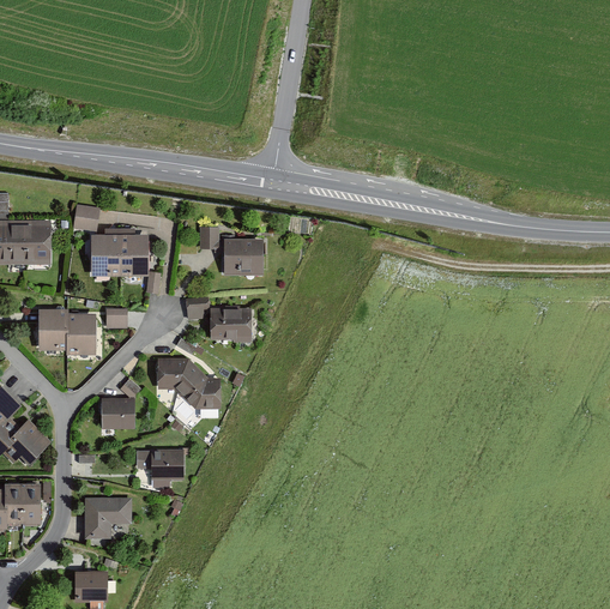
[(76,206),(73,228),(96,230),(98,209),(76,206)]
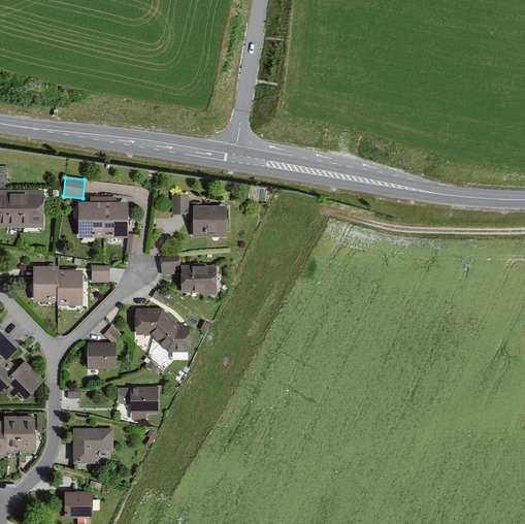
[(0,227),(47,227),(46,188),(0,189),(0,227)]
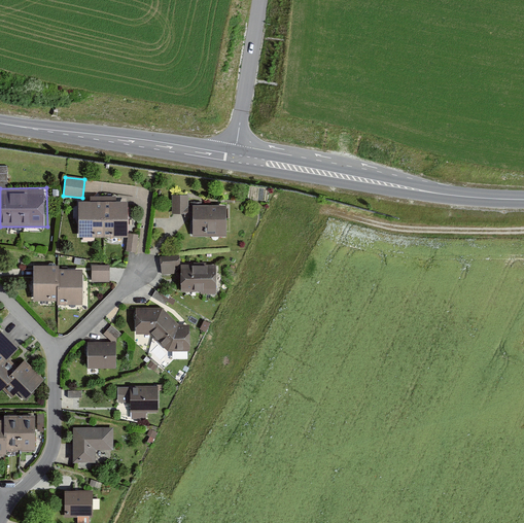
[(172,196),(172,213),(187,212),(187,196),(172,196)]
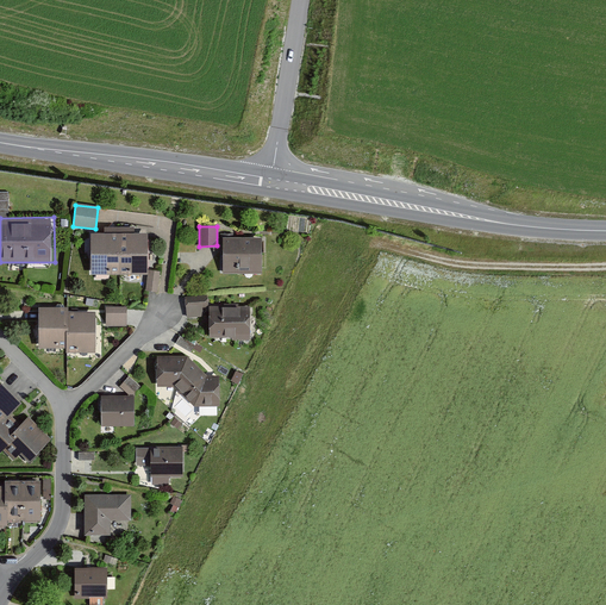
[(91,236),(93,274),(147,272),(145,234),(91,236)]
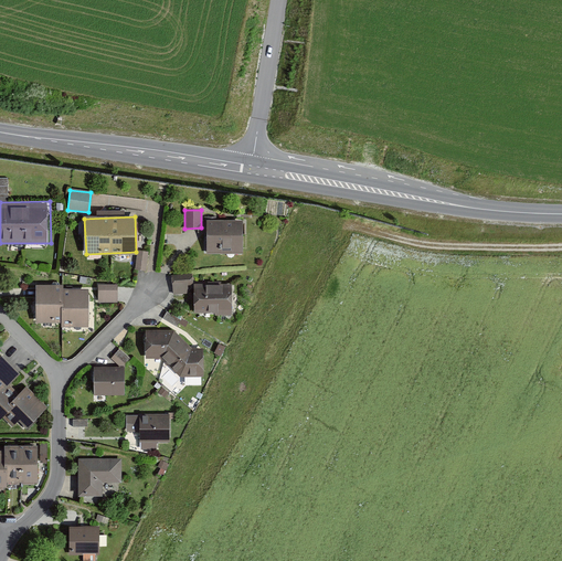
[(209,222),(209,252),(242,253),(242,222),(209,222)]
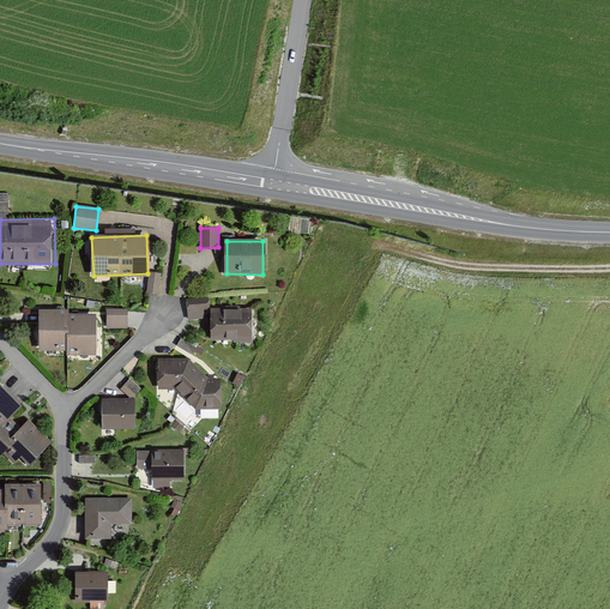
[(161,273),(149,271),(145,291),(156,294),(161,273)]
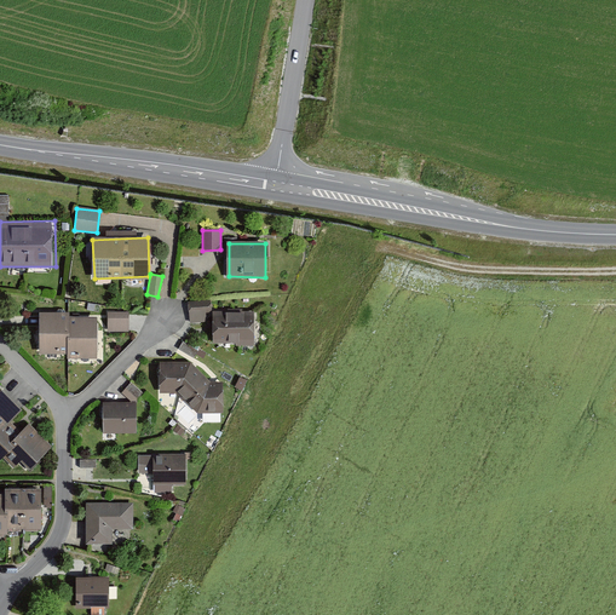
[(184,302),(185,323),(212,322),(211,300),(184,302)]
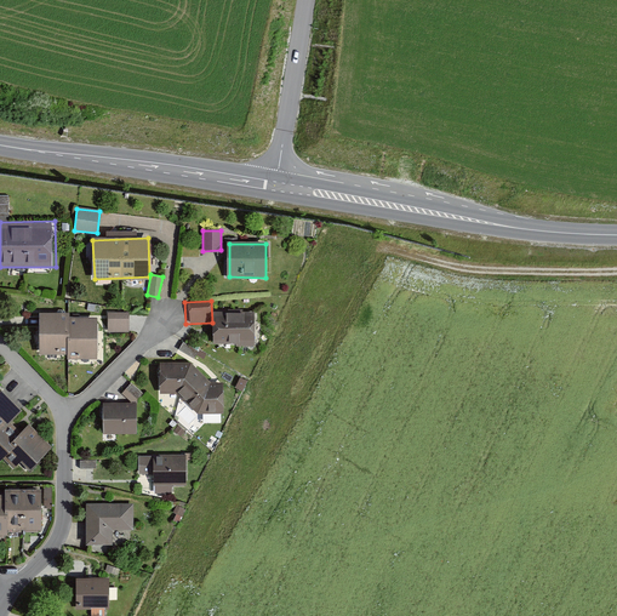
[(106,311),(106,330),(126,330),(126,312),(106,311)]
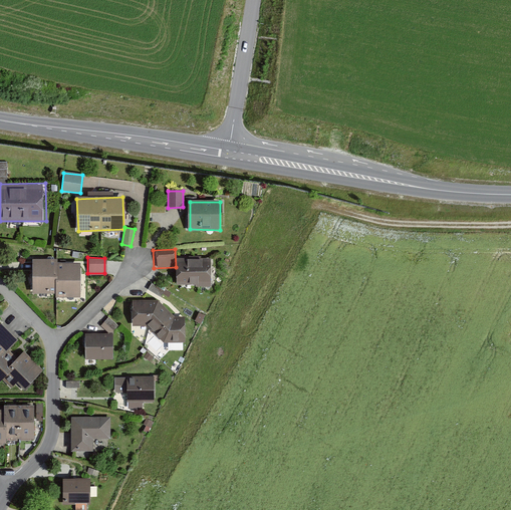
[(209,258),(176,259),(177,283),(209,282),(209,258)]
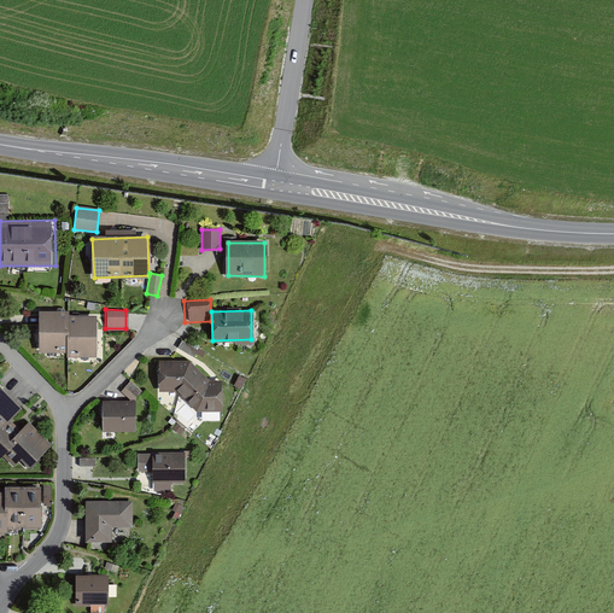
[(40,311),(40,350),(68,351),(69,317),(69,311),(40,311)]
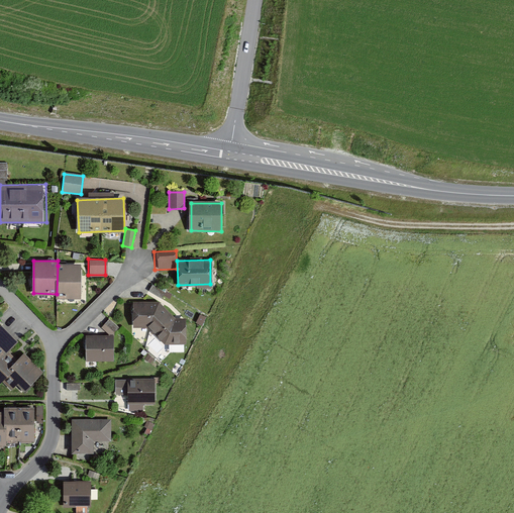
[(80,266),(58,266),(57,294),(57,297),(80,297),(80,266)]
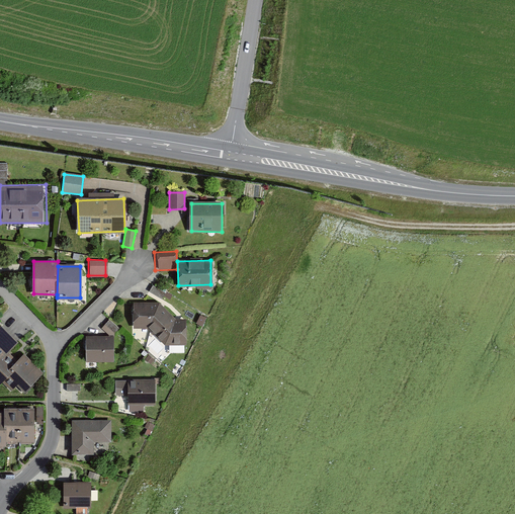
[(157,303),(133,302),(134,327),(147,328),(164,344),(186,343),(184,320),(175,320),(157,303)]
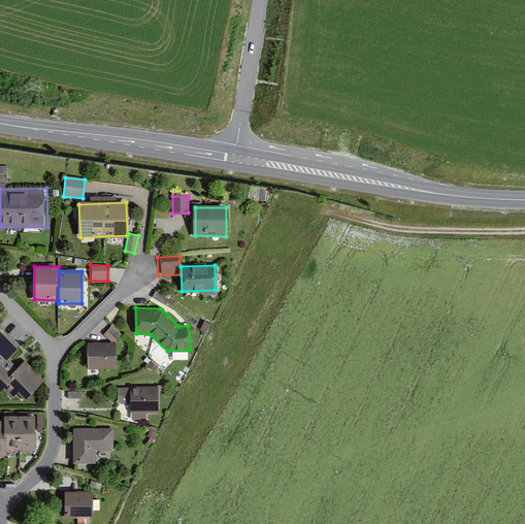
[(102,332),(110,340),(118,334),(109,326),(102,332)]
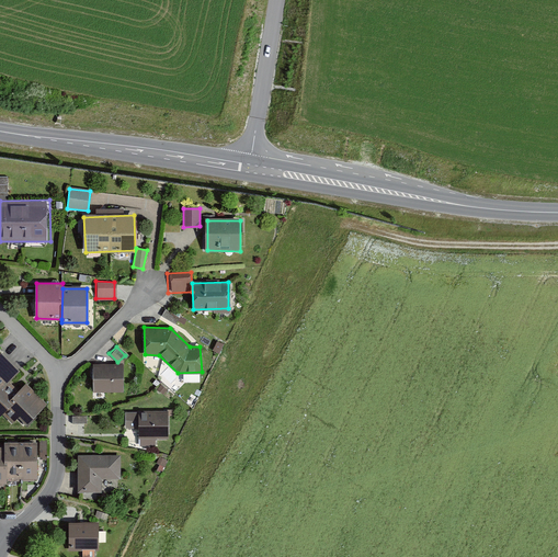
[(26,422),(44,406),(23,384),(10,396),(0,387),(0,385),(18,368),(0,351),(0,415),(1,413),(9,421),(16,413),(26,422)]
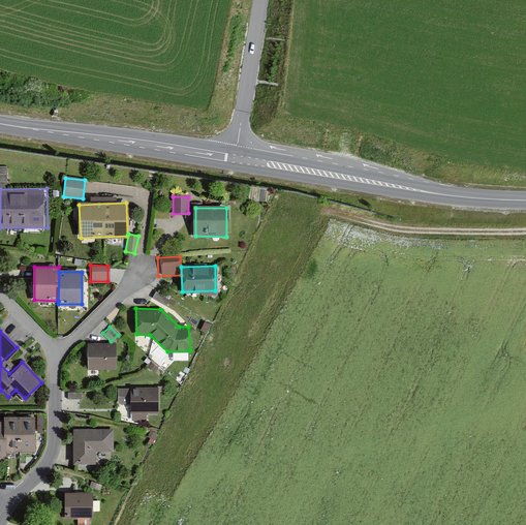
[(88,345),(88,365),(116,365),(116,346),(88,345)]
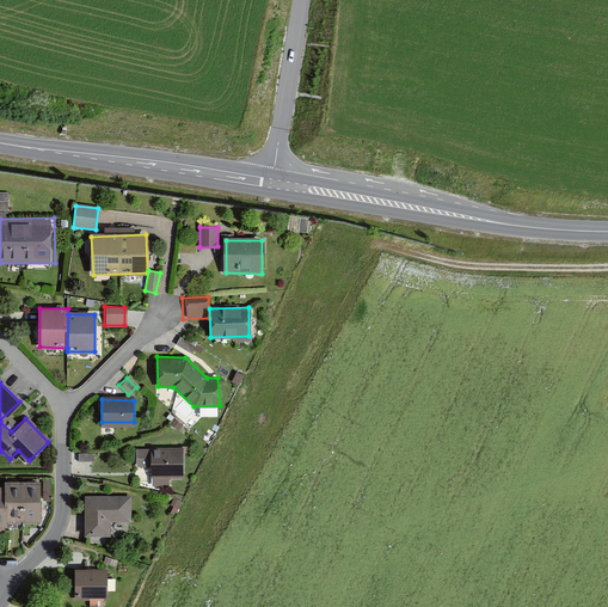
[(153,468),(183,467),(182,446),(153,447),(153,468)]
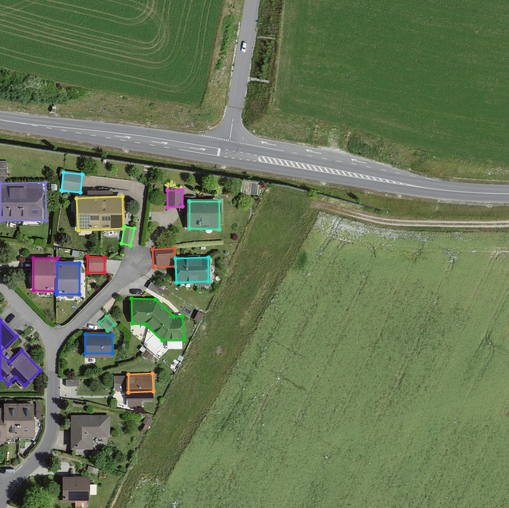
[(4,402),(4,406),(4,438),(21,438),(20,403),(4,402)]
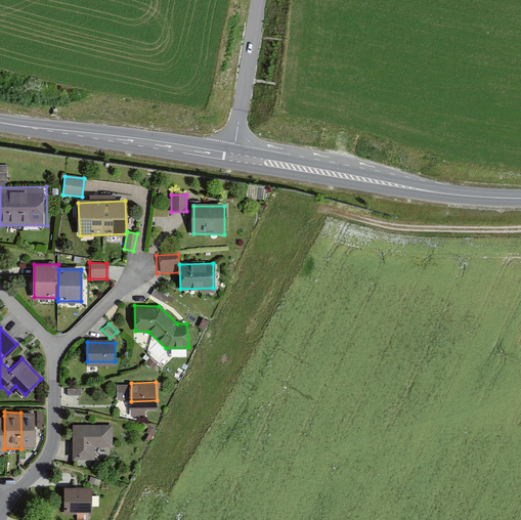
[(36,412),(20,413),(22,448),(36,448),(36,412)]
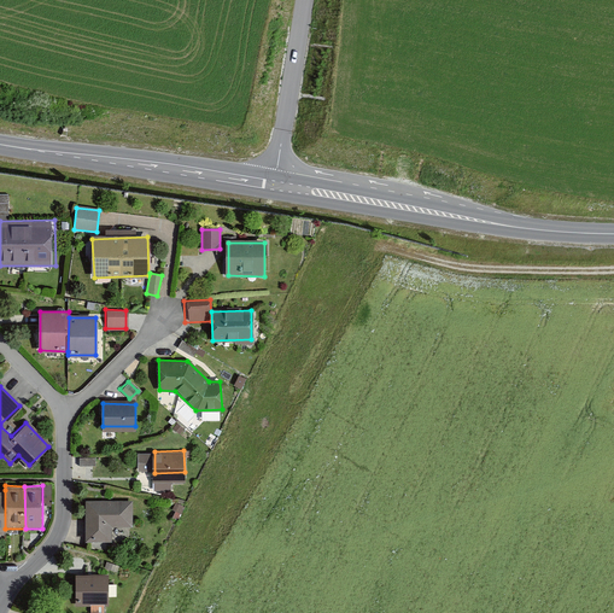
[(111,519),(132,519),(132,494),(87,494),(87,533),(111,533),(111,519)]
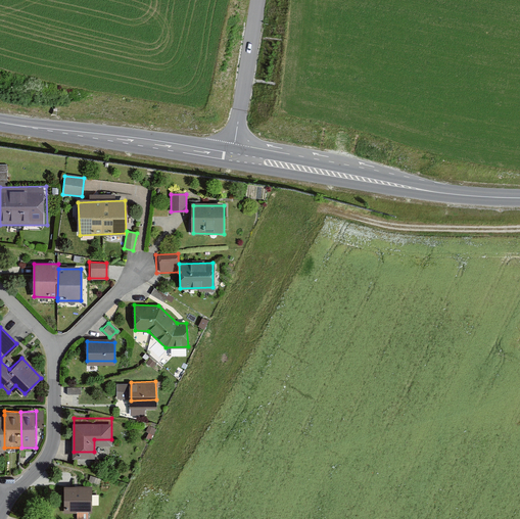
[(63,482),(63,504),(91,504),(91,482),(63,482)]
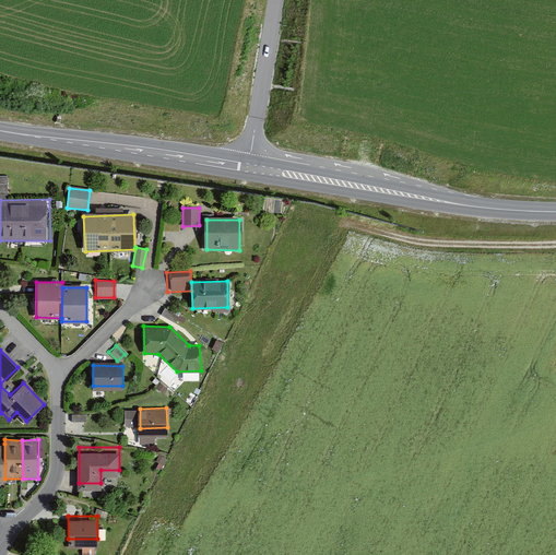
All buildings are outlined.
